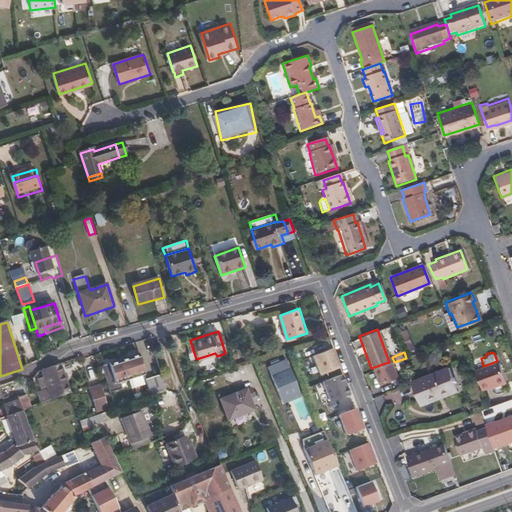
[(147,373),(140,353),(106,366),(115,392),(125,389),(123,382),(147,373)]
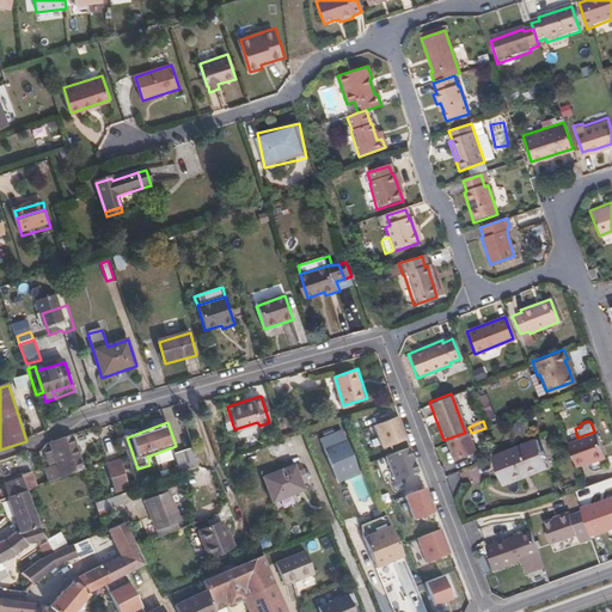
[(336,485),(360,476),(342,430),(318,440),(336,485)]
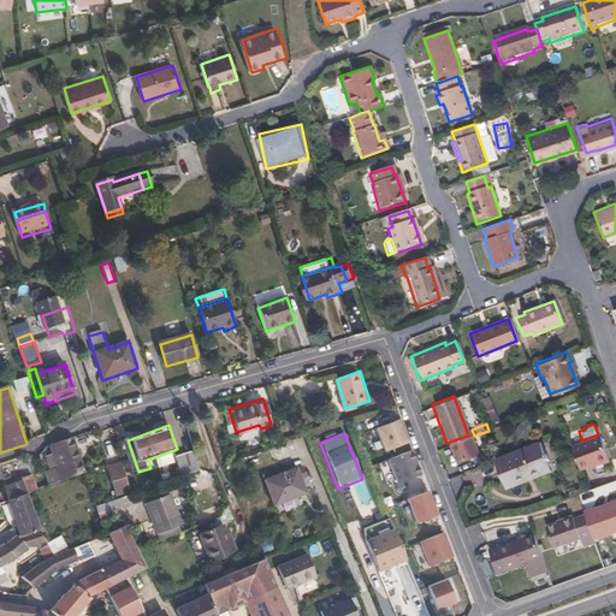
[(606,457),(598,434),(581,440),(569,444),(578,468),(606,457)]
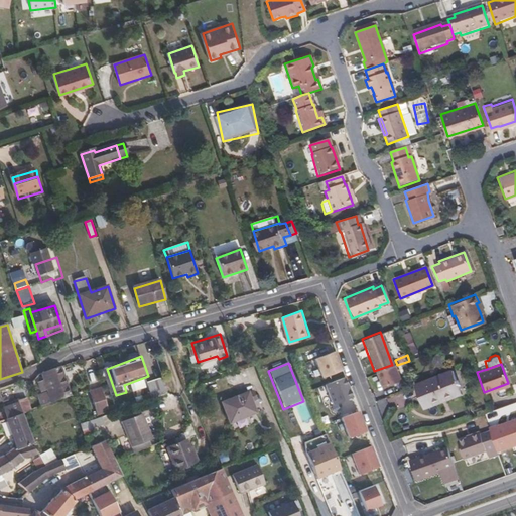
[(397,379),(391,365),(374,371),(380,386),(397,379)]
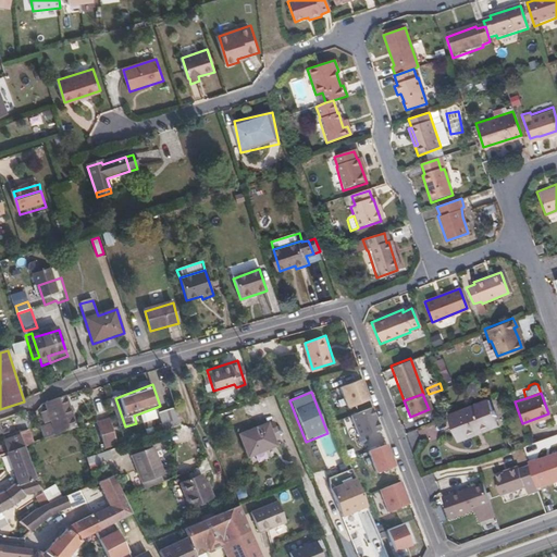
[(77,428),(67,396),(46,404),(56,431),(44,435),(46,440),(77,428)]
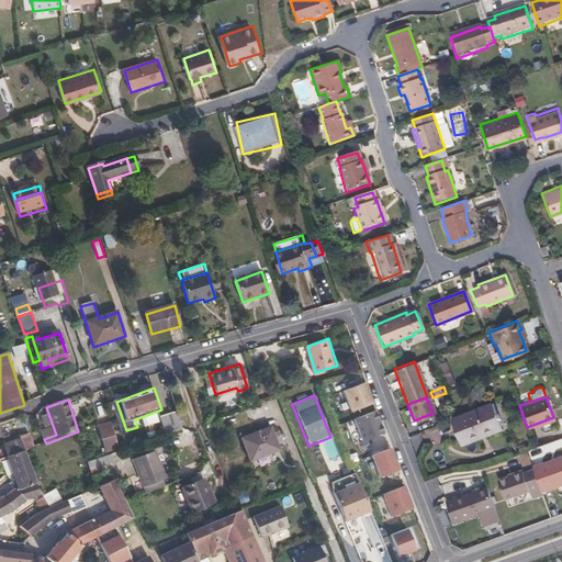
[(126,430),(116,402),(113,403),(123,431),(126,430)]
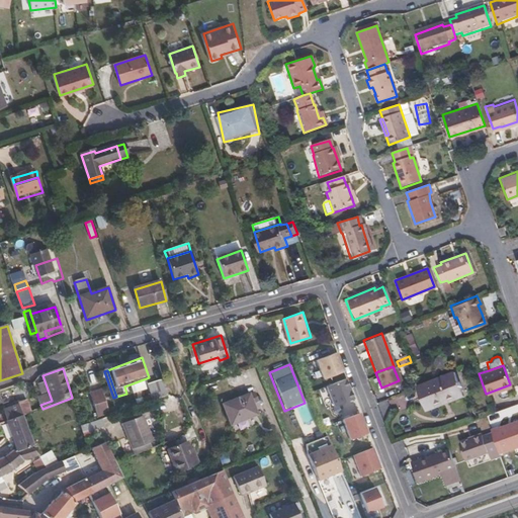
[(450,370),(413,385),(422,409),(443,401),(441,396),(457,390),(456,386),(458,385),(455,381),(454,380),(450,370)]
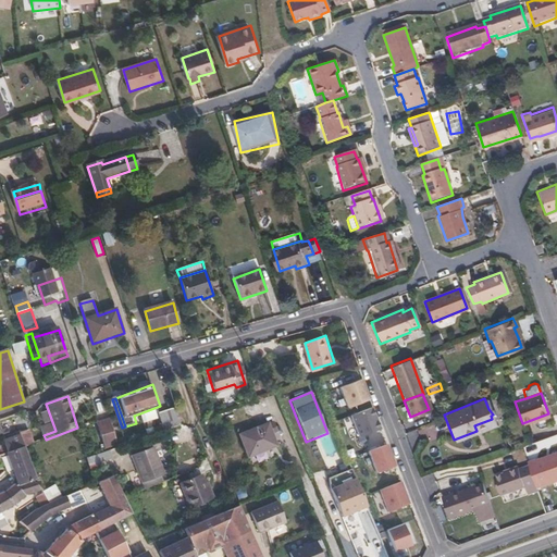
[(183,424),(176,406),(160,412),(166,430),(183,424)]
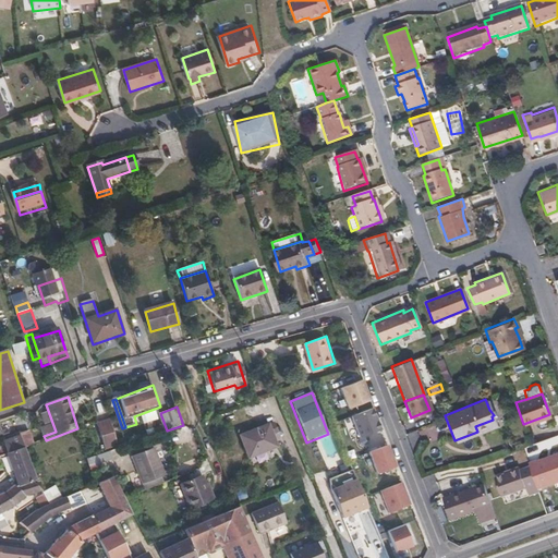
[(112,420),(99,425),(108,447),(121,443),(112,420)]
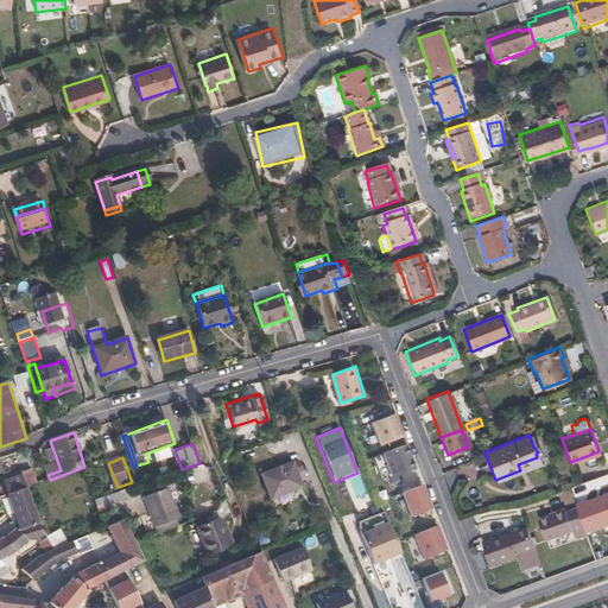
[(292,460),(261,472),(271,495),(302,483),(292,460)]
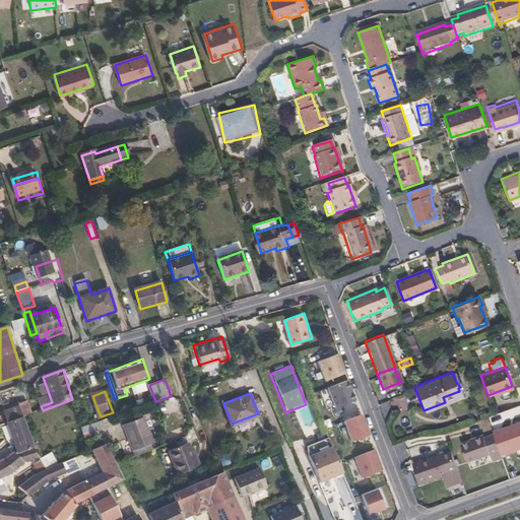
[(33,413),(27,402),(15,406),(9,408),(7,402),(3,404),(0,397),(0,406),(1,406),(8,424),(23,417),(33,413)]
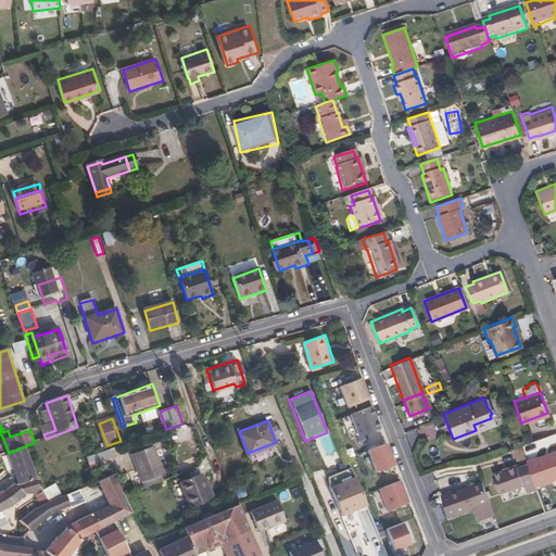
[(37,478),(25,446),(9,453),(21,483),(35,479),(37,478)]
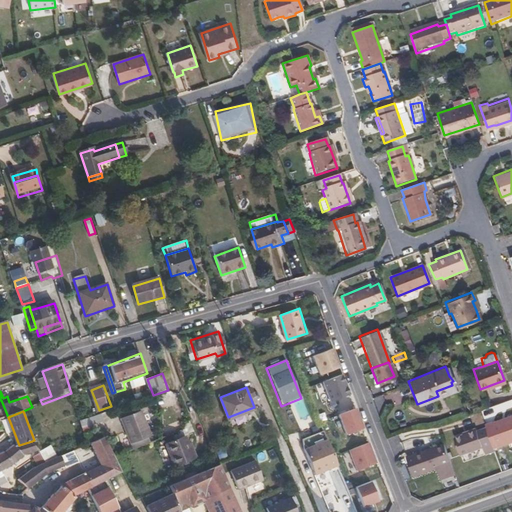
[(143,411),(123,418),(133,444),(153,437),(143,411)]
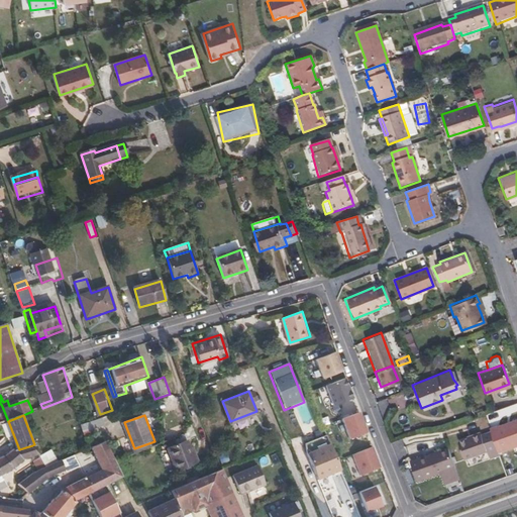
[(107,425),(104,417),(81,424),(86,439),(93,437),(91,431),(107,425)]
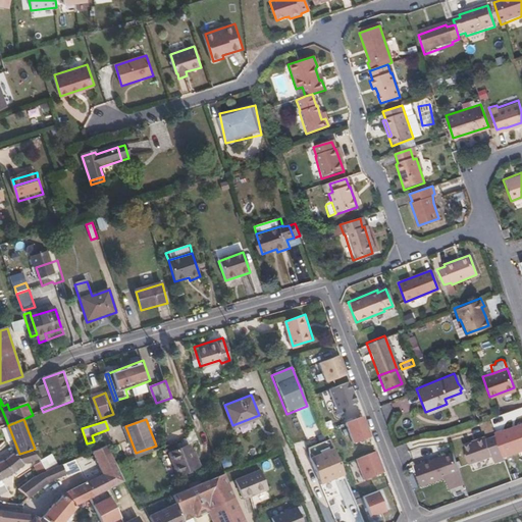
[(521,448),(521,422),(504,429),(503,427),(492,431),(493,434),(500,452),(501,456),(521,448)]
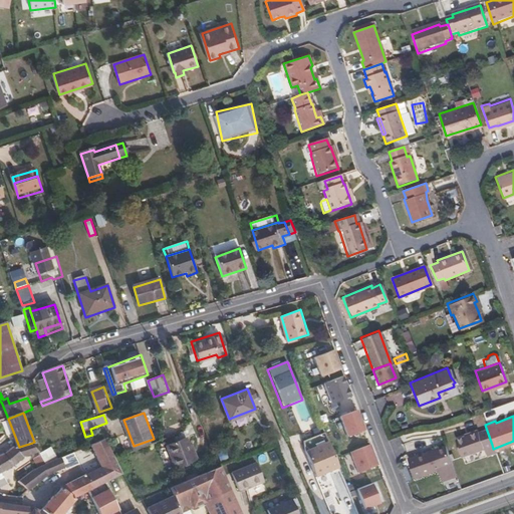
[(492,445),(486,428),(476,432),(475,431),(453,438),(459,456),(492,445)]
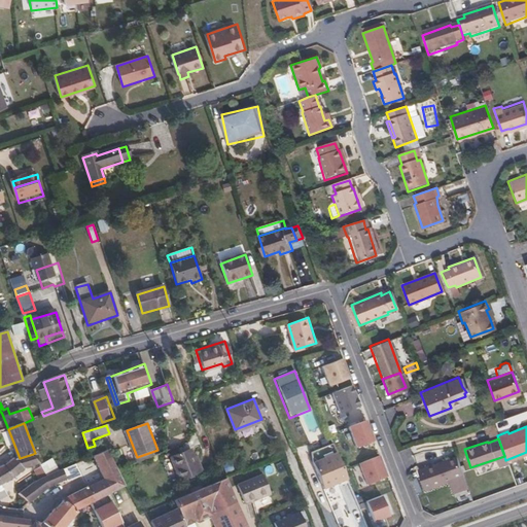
[(127,487),(119,471),(108,451),(95,456),(106,480),(90,489),(97,503),(110,495),(115,492),(121,489),(127,487)]
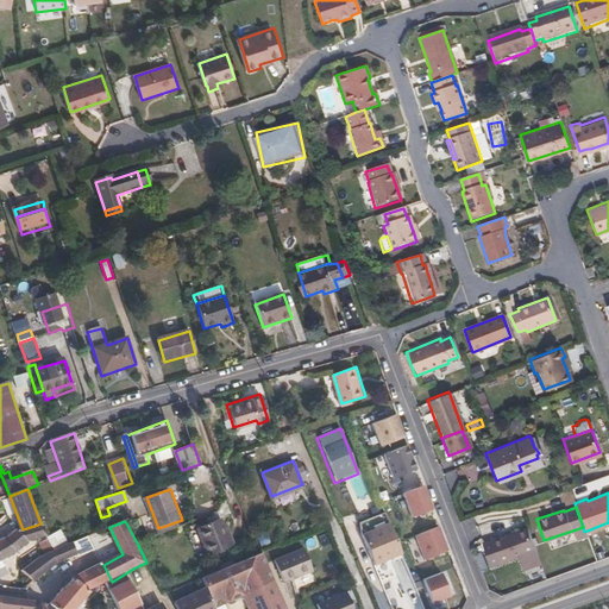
[(224,521),(200,531),(211,559),(234,550),(224,521)]
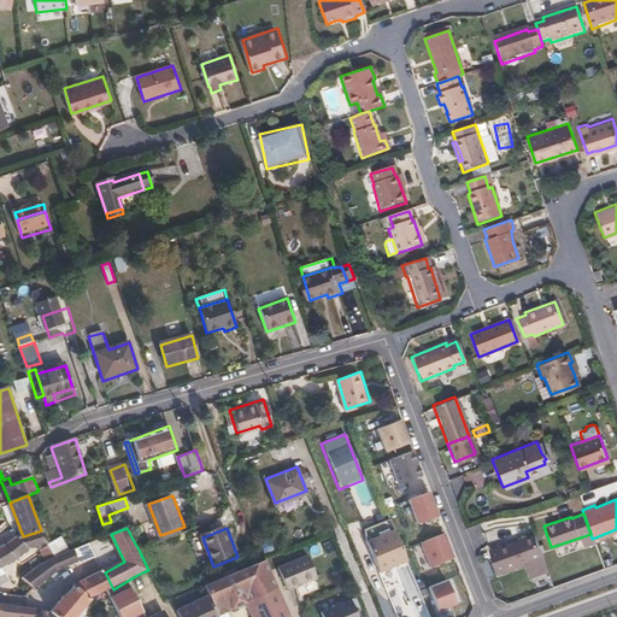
[(410,563),(397,530),(369,542),(382,574),(410,563)]
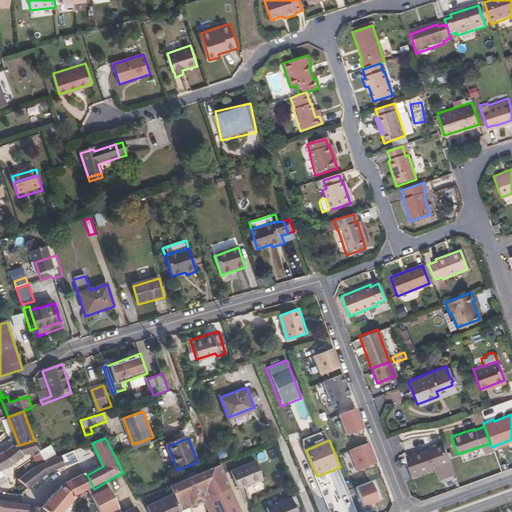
[(0,472),(16,463),(27,454),(38,451),(32,441),(19,445),(20,447),(16,448),(14,446),(11,448),(0,454),(0,472)]
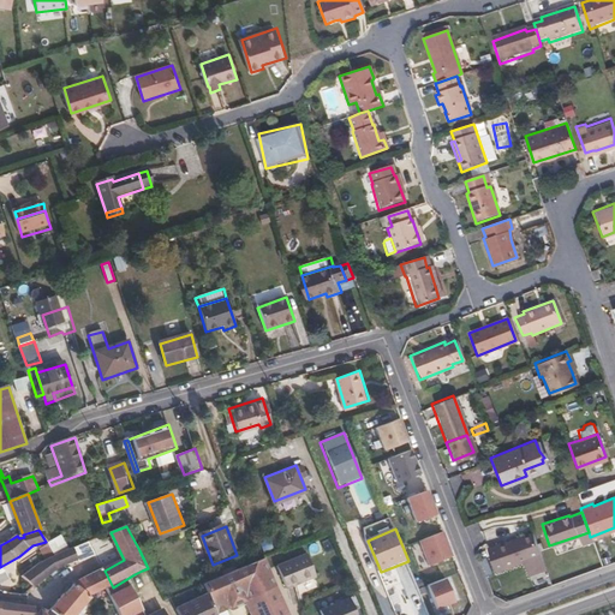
[(539,555),(531,532),(503,542),(502,539),(494,543),(494,544),(485,547),(495,571),(539,555)]
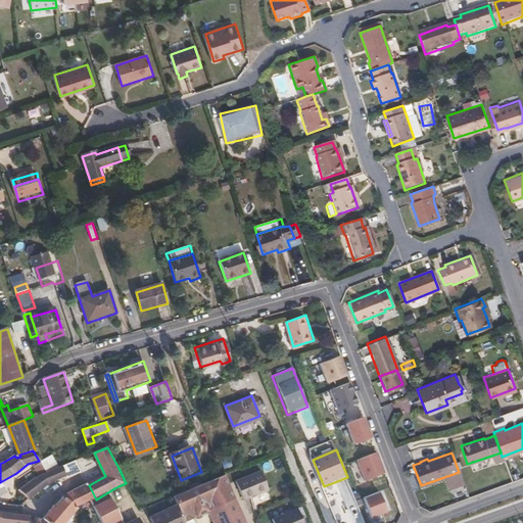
[(48,473),(42,465),(37,468),(43,476),(48,473)]
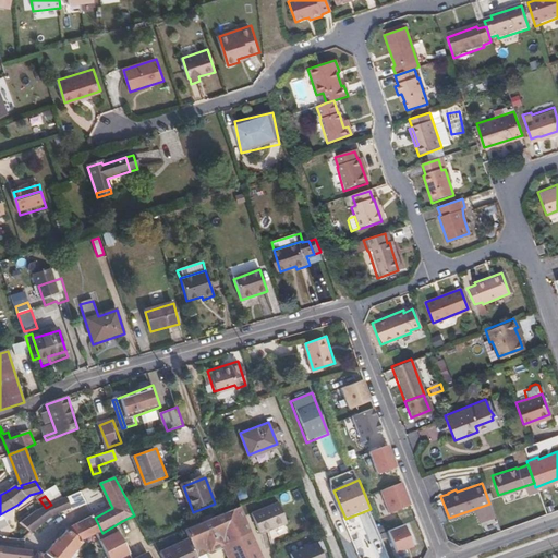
[(31,533),(62,513),(72,509),(68,497),(51,505),(46,508),(36,513),(22,523),(25,526),(31,533)]
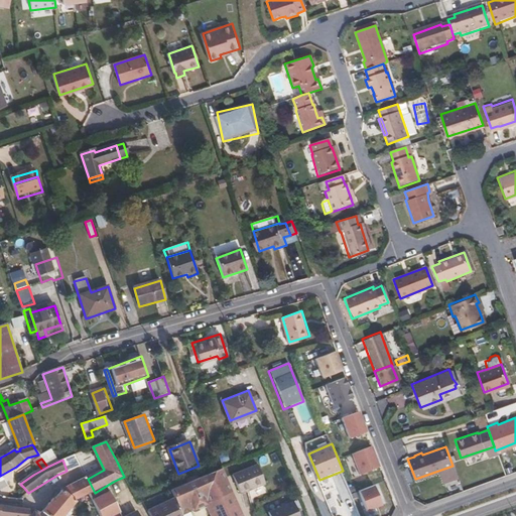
[(259,464),(235,475),(243,494),(267,484),(259,464)]
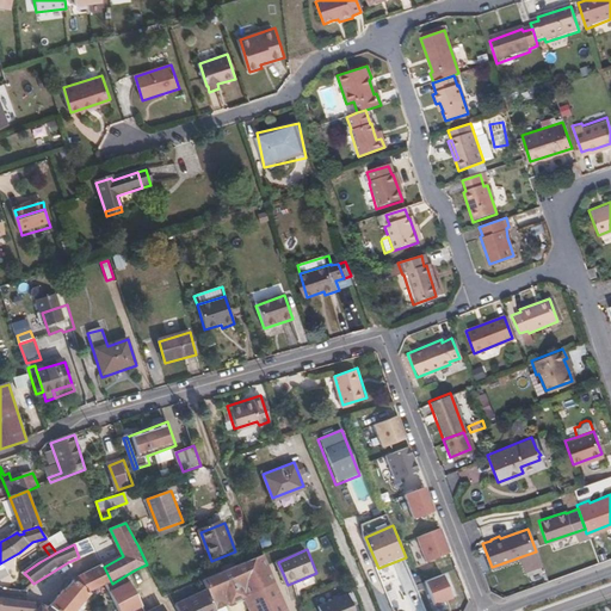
[(290,610),(264,555),(204,580),(209,591),(211,596),(244,582),(248,594),(245,596),(252,610),(290,610)]
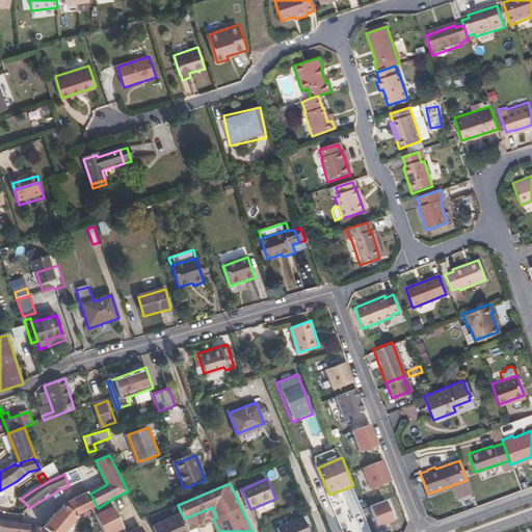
[(98,508),(90,494),(67,506),(80,517),(92,510),(98,508)]
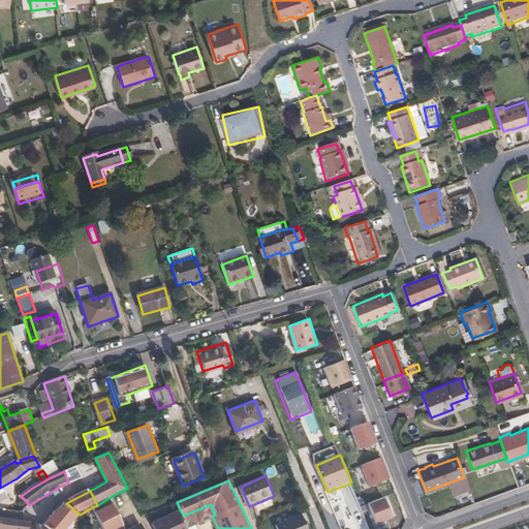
[(129,528),(125,528),(111,497),(97,505),(92,507),(103,528),(144,528),(142,524),(129,528)]
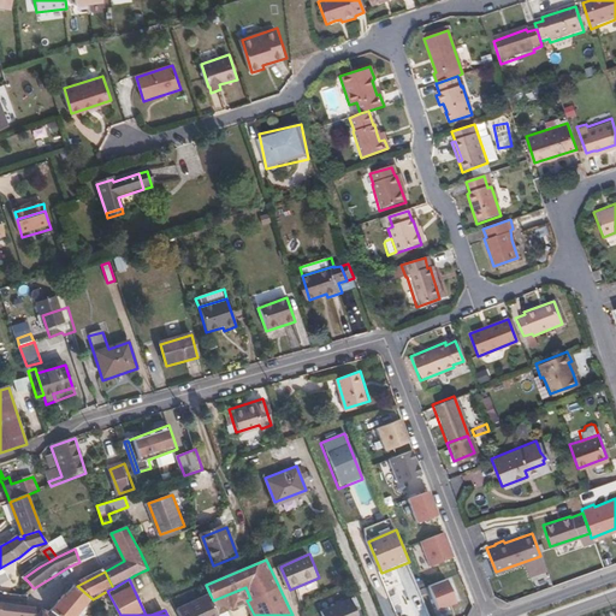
[(28,598),(34,588),(28,581),(18,597),(16,597),(16,605),(31,606),(28,598)]
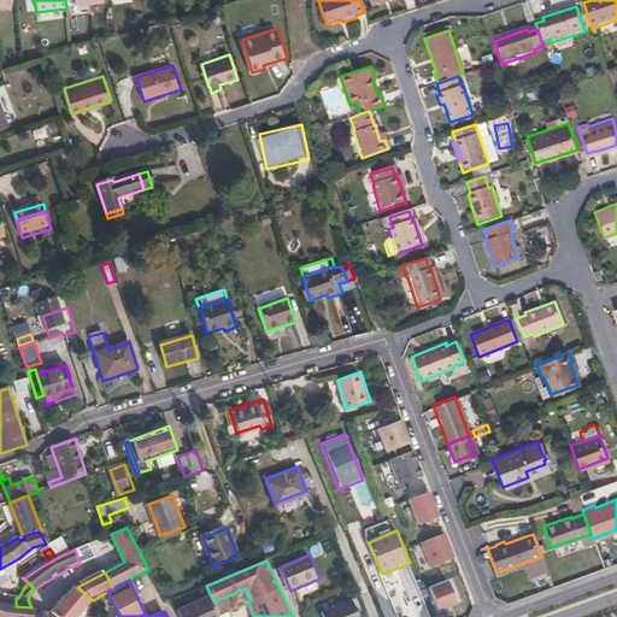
[(59,616),(77,616),(93,600),(77,587),(69,597),(68,597),(54,612),(59,616)]
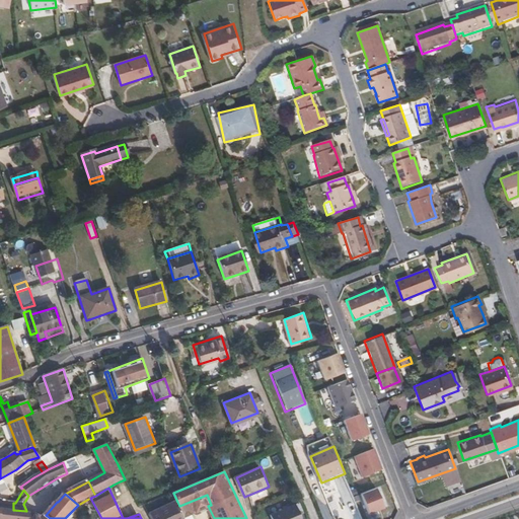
[(208,506),(211,505),(207,495),(179,506),(184,516),(208,506)]
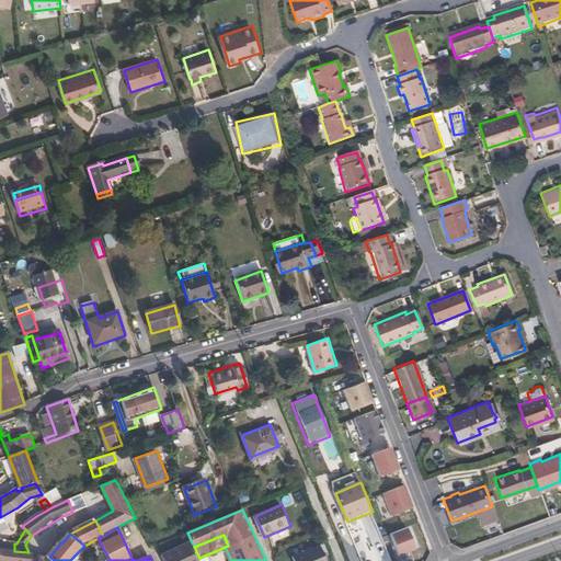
[(194,547),(192,542),(161,556),(163,560),(201,560),(199,558),(194,547)]
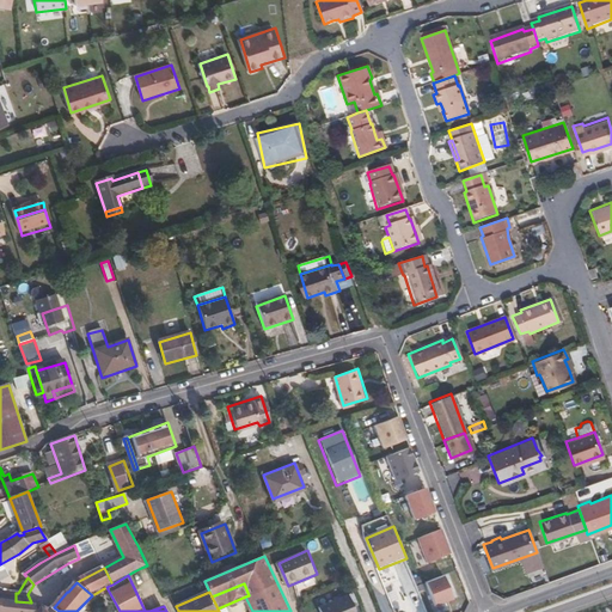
[(357,611),(350,594),(320,606),(323,611),(357,611)]
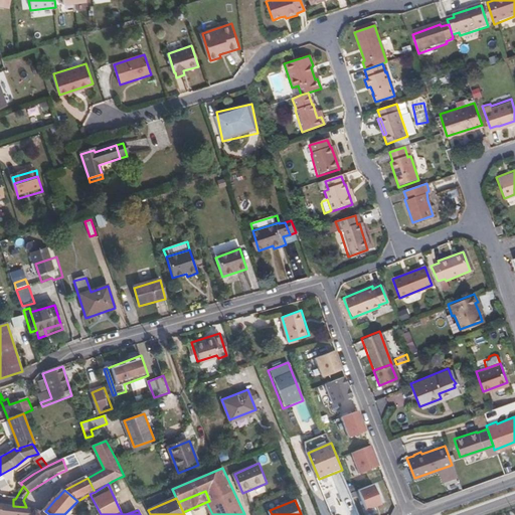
[(31,514),(36,509),(26,507),(13,506),(1,504),(0,514),(31,514)]
